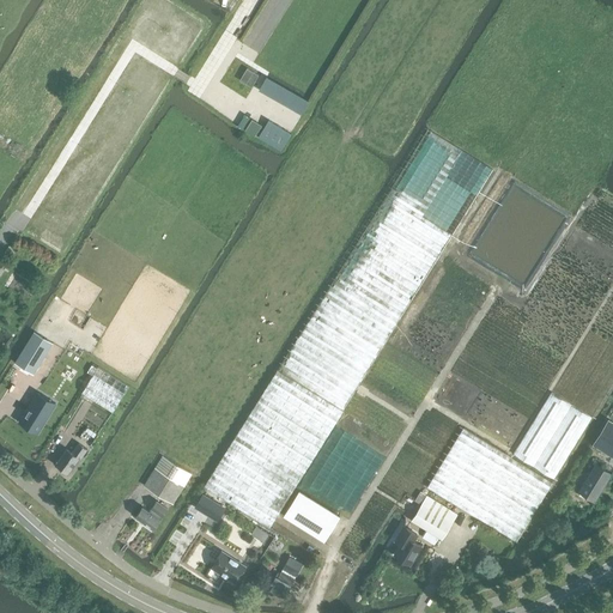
[(247,67),(240,79),(252,86),(259,74),(247,67)]
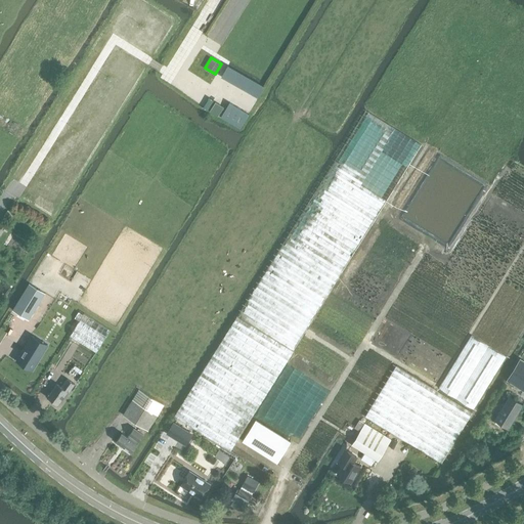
[(220,117),(239,128),(249,114),(229,101),(220,117)]
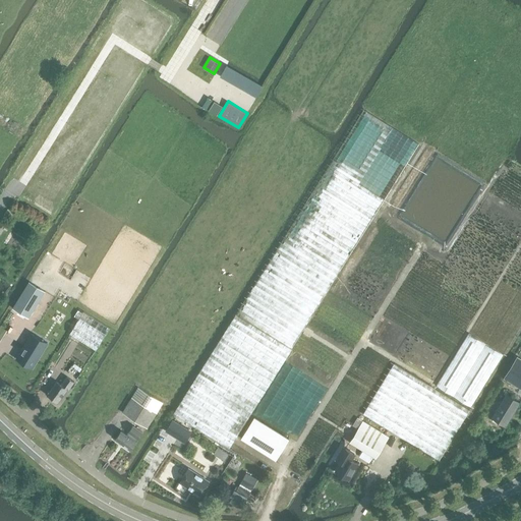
[(229,448),(418,143),(363,109),(172,413),(229,448)]
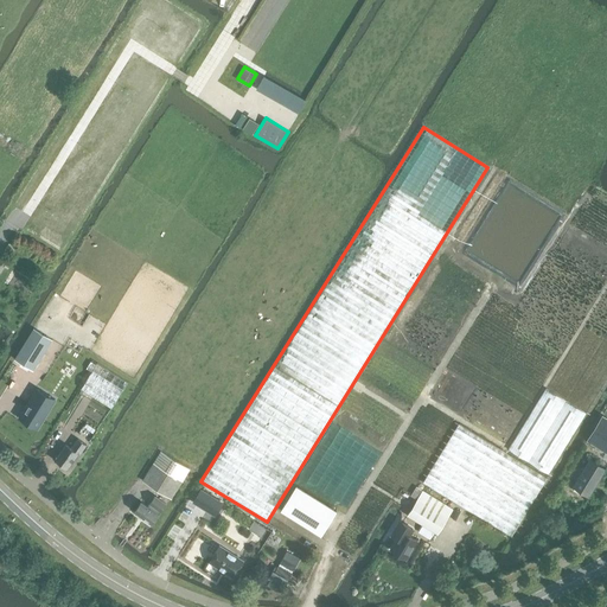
[(33,327),(14,358),(33,370),(52,339),(33,327)]
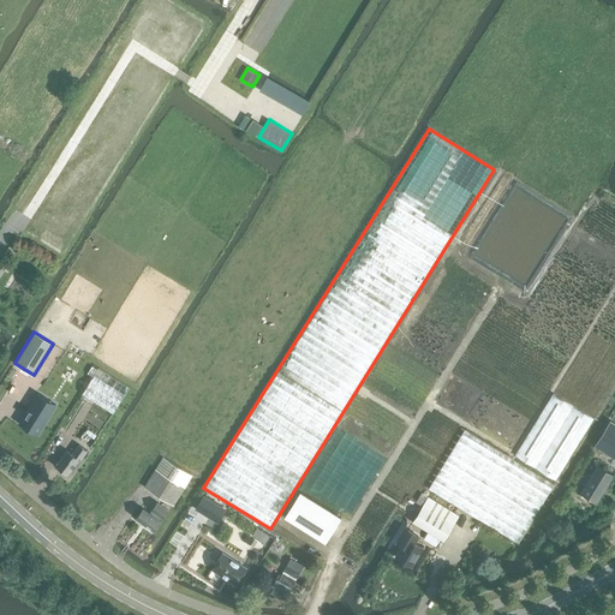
[(99,368),(82,394),(114,413),(130,387),(99,368)]
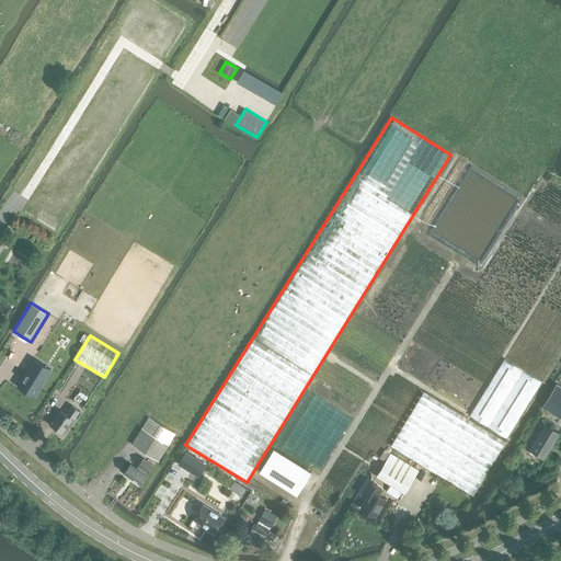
[(505,359),(470,415),(506,438),(541,381),(505,359)]
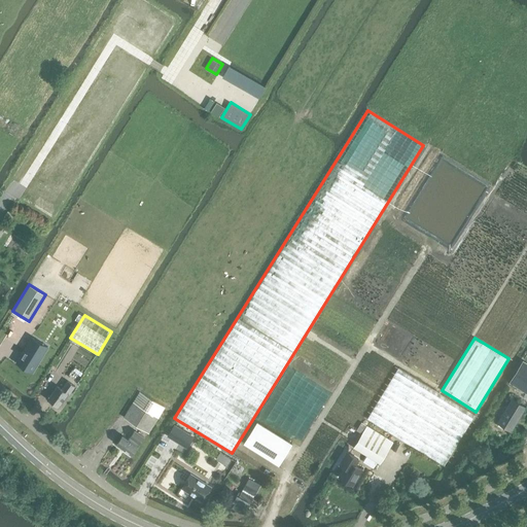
[(30,342),(18,362),(32,371),(44,350),(30,342)]
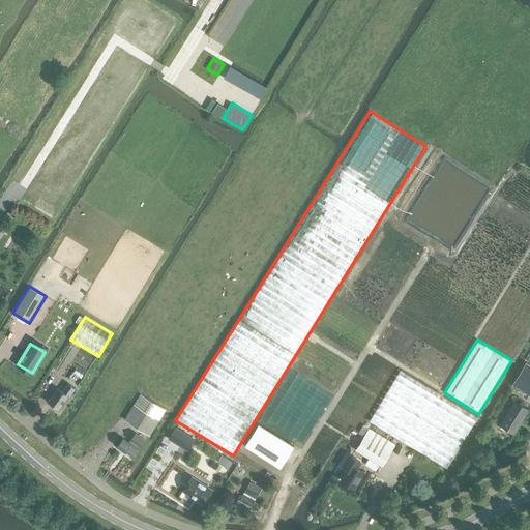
[(525,362),(511,383),(520,388),(529,394),(529,365),(527,363),(525,362)]
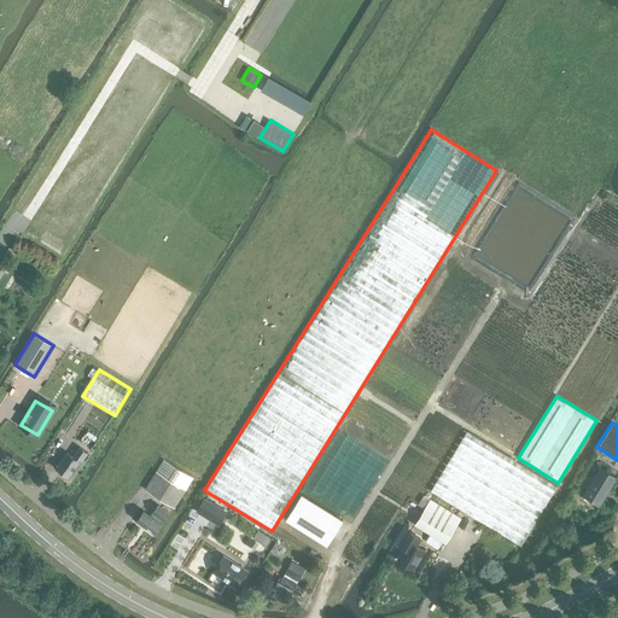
[(520,546),(557,487),(467,431),(431,490),(520,546)]
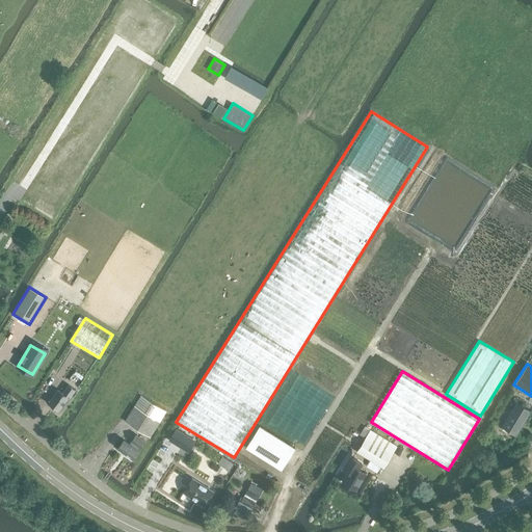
[(70,398),(76,390),(68,383),(62,392),(57,389),(48,403),(59,410),(69,397),(70,398)]
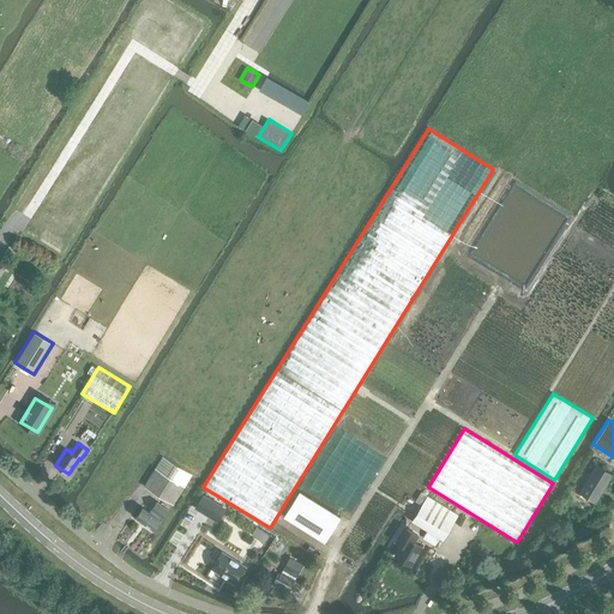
[(162,456),(144,486),(174,505),(192,474),(162,456)]
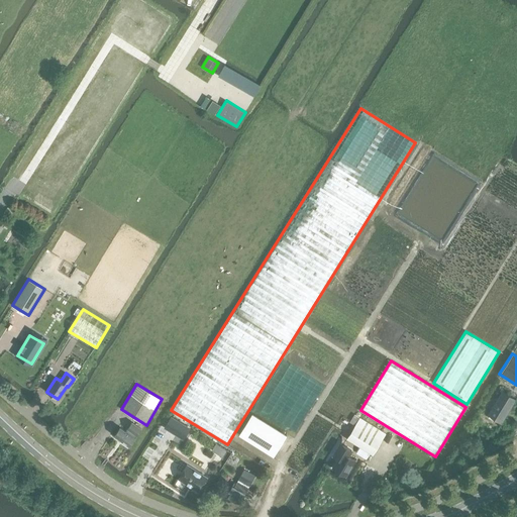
[(501,422),(516,399),(503,390),(488,414),(501,422)]
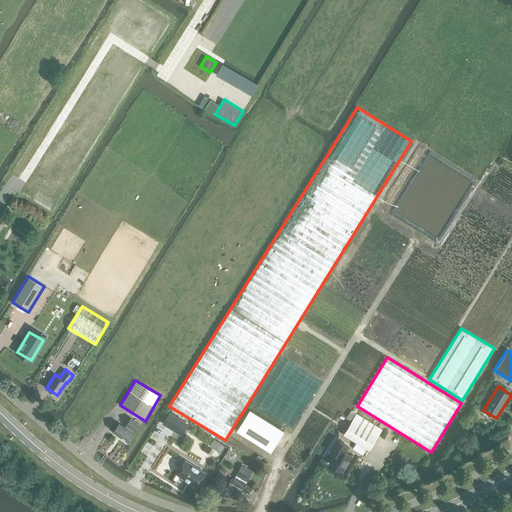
[(250,409),(237,430),(270,451),(283,431),(250,409)]
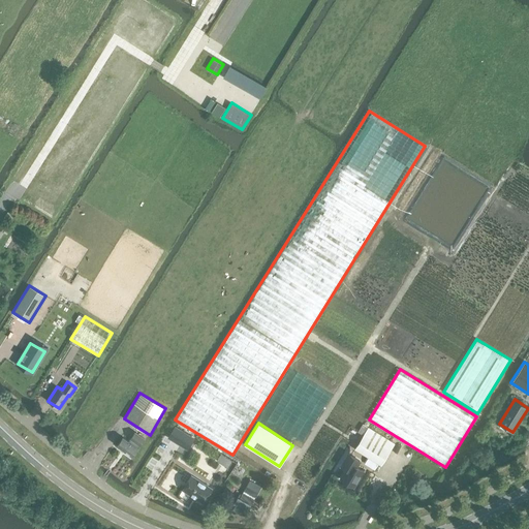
[(175,426),(167,437),(188,449),(194,438),(175,426)]
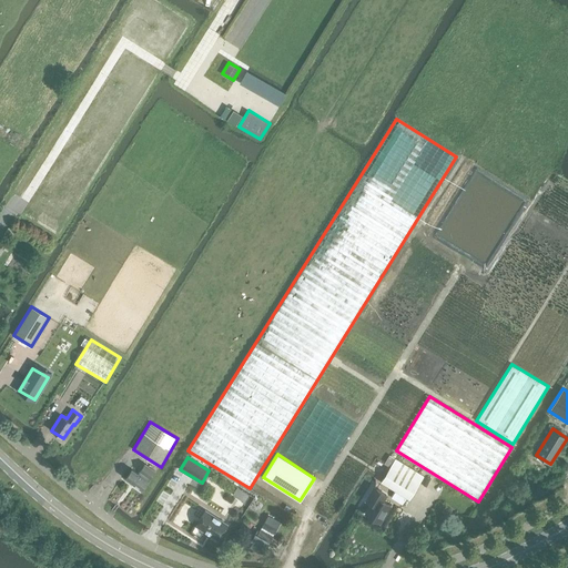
[(381,483),(382,483),(394,490),(409,499),(424,476),(395,458),(381,483)]
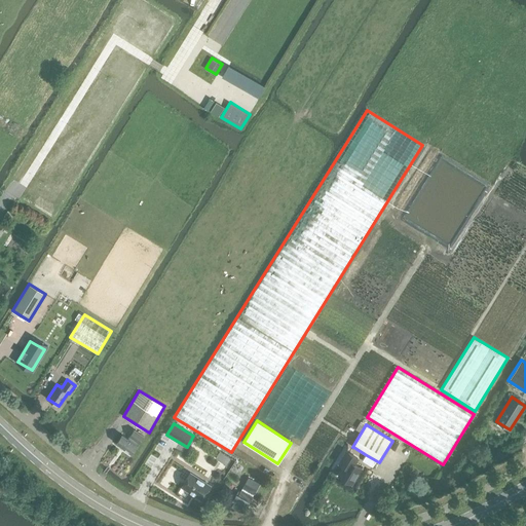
[(122,434),(117,442),(132,453),(144,436),(135,428),(130,435),(128,438),(122,434)]
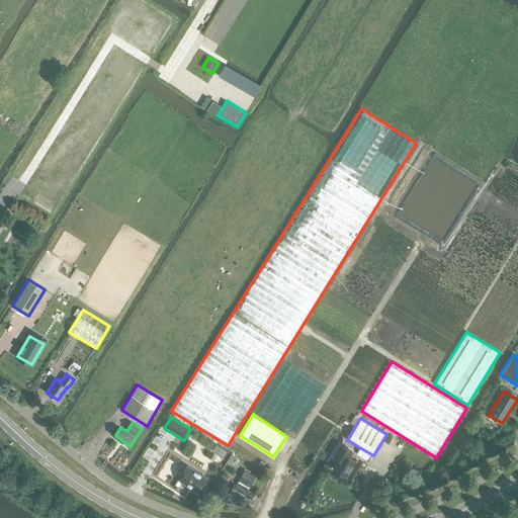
[(338,459),(333,468),(347,477),(356,460),(350,456),(353,451),(341,444),(334,456),(338,459)]
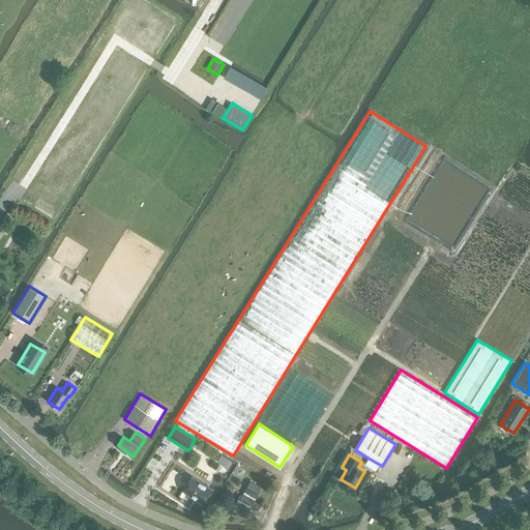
[(204,503),(211,489),(192,476),(183,490),(204,503)]
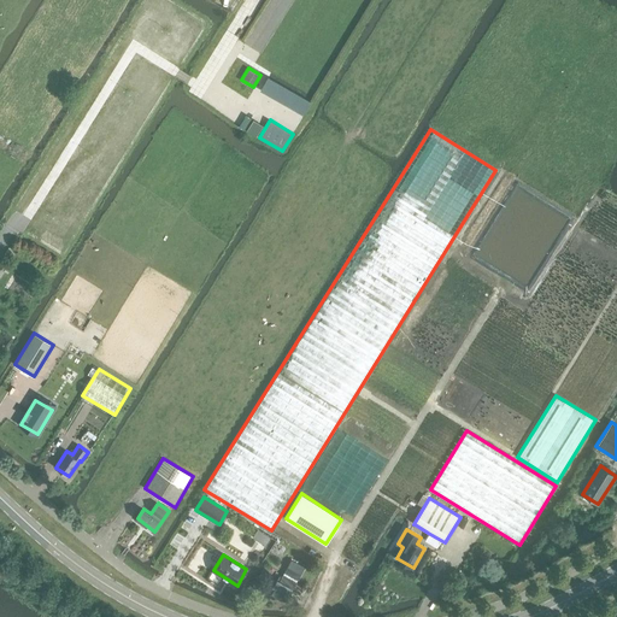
[(287,600),(304,566),(292,559),(283,576),(278,574),(271,592),(287,600)]
